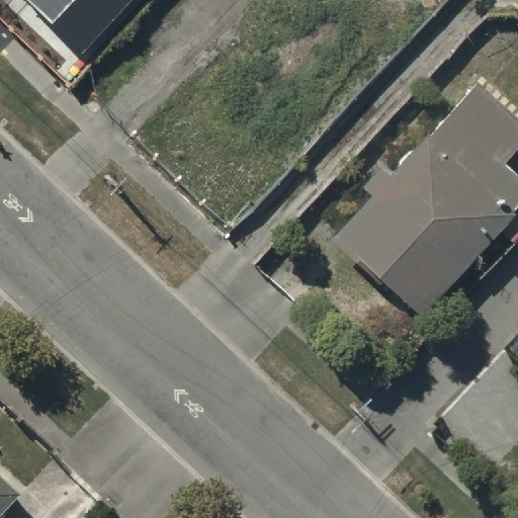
[(123,0),(86,0),(107,18),(123,0)]
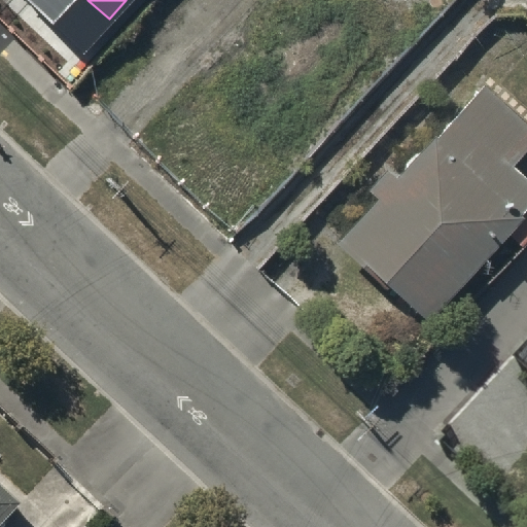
[(526,147),(526,120),(485,82),(343,238),(426,313),(526,203),(526,176),(513,164),(526,147)]
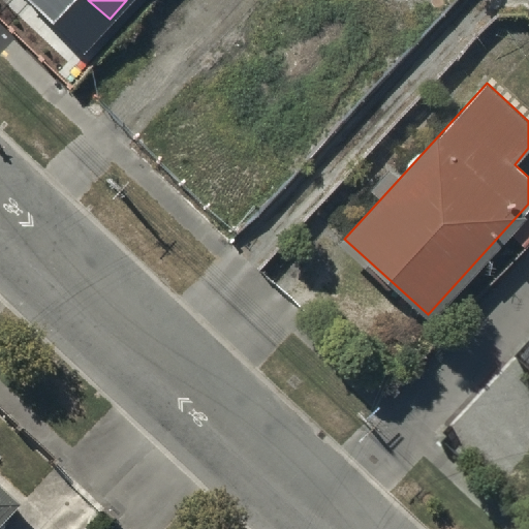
[(528,237),(528,215),(527,214),(509,231),(523,244),(528,237)]
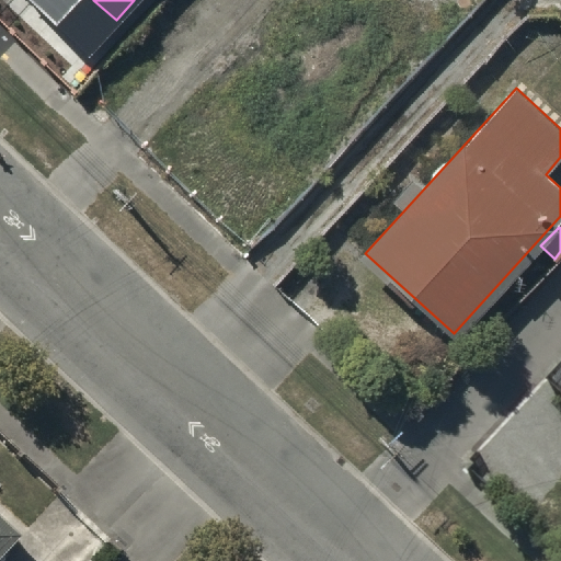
[(0,560),(0,546),(14,530),(0,516),(0,560)]
